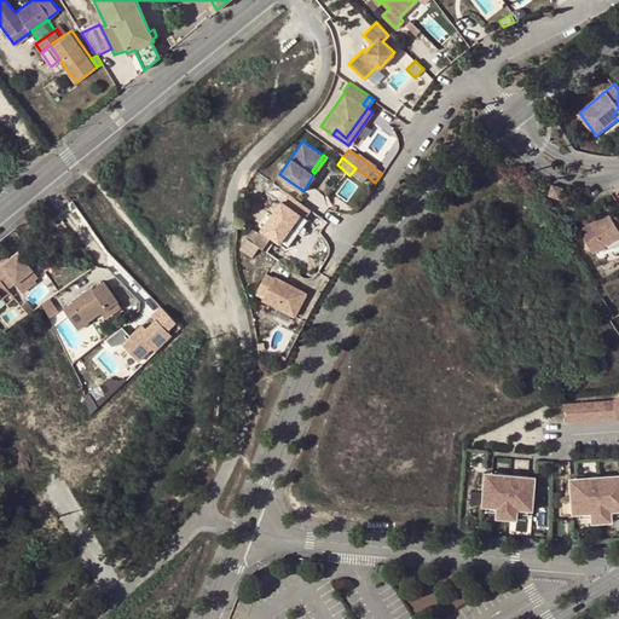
[(356,168),(350,175),(362,184),(368,177),(356,168)]
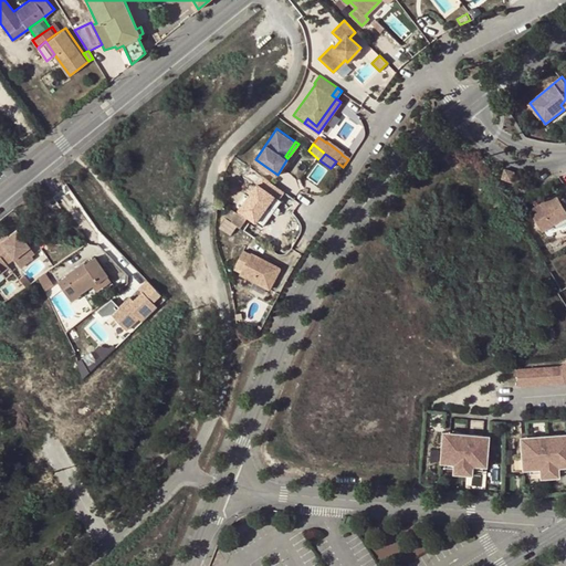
[(504,169),(501,180),(513,184),(515,173),(504,169)]
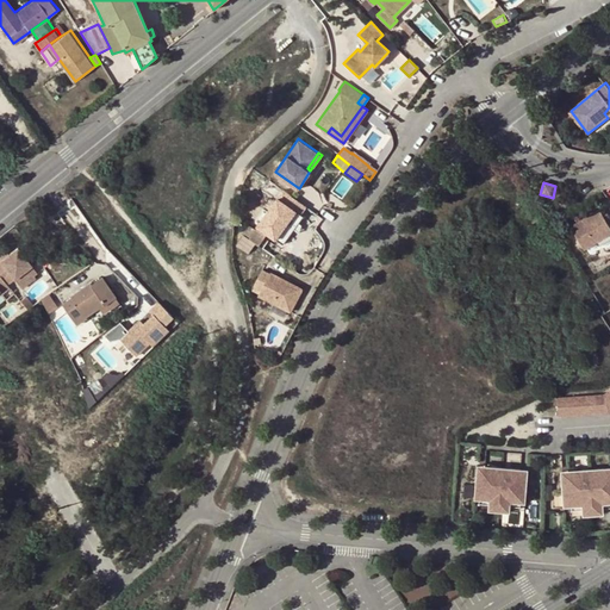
[(304,204),(290,194),(285,203),(277,197),(257,225),(275,238),(278,235),(296,211),(300,213),(306,205),(304,204)]
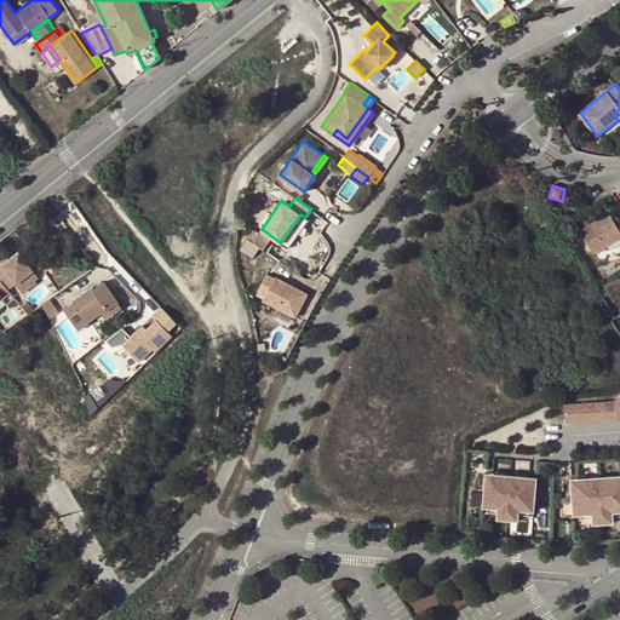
[(614,217),(610,211),(581,228),(595,251),(619,236),(619,227),(619,225),(614,217)]
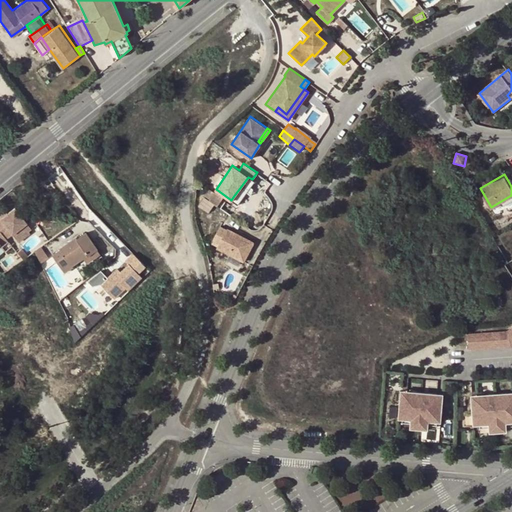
[(250,181),(252,179),(248,177),(233,197),(239,202),(253,183),(250,181)]
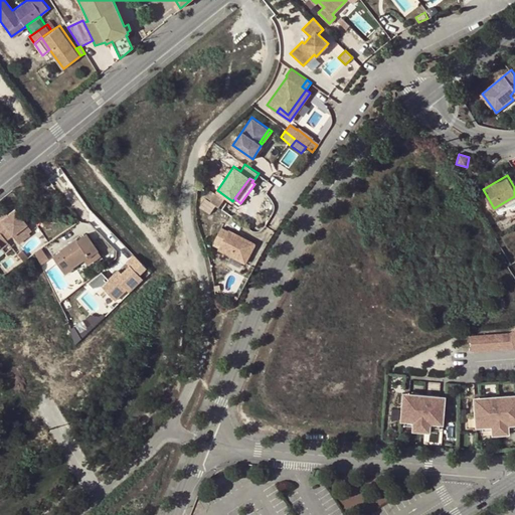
[(206,186),(201,194),(204,197),(214,204),(218,206),(223,198),(206,186)]
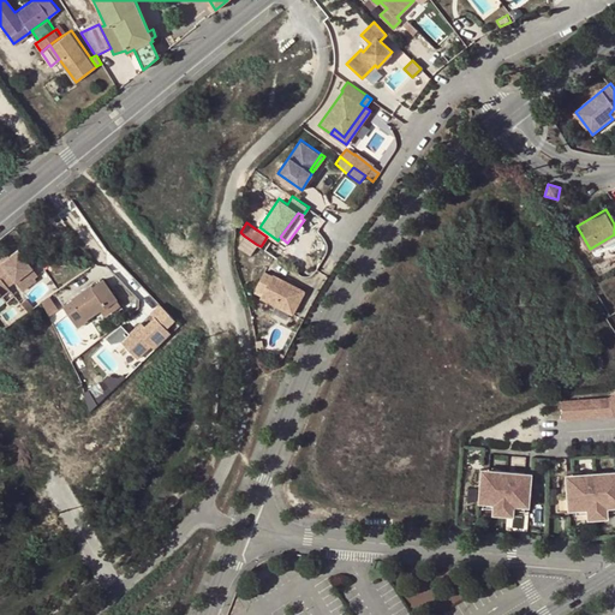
[(256,244),(244,236),(237,245),(249,254),(256,244)]
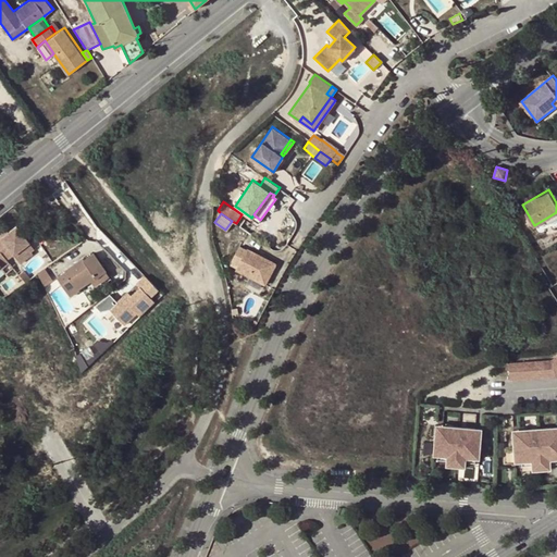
[(0,254),(5,260),(13,255),(20,263),(33,254),(31,251),(34,249),(15,226),(7,232),(0,237),(0,254)]
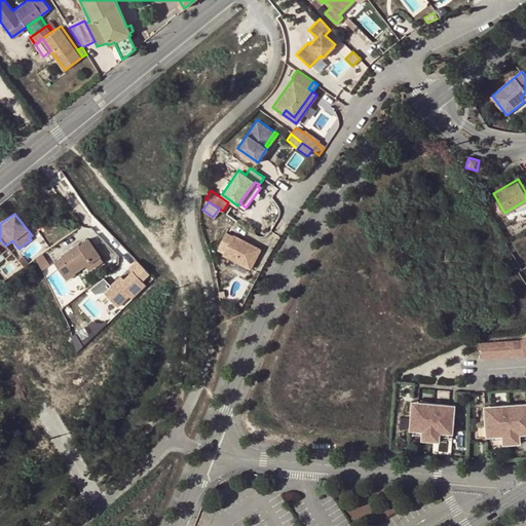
[(225,231),(218,246),(225,249),(223,254),(250,267),(260,248),(232,234),(232,235),(225,231)]
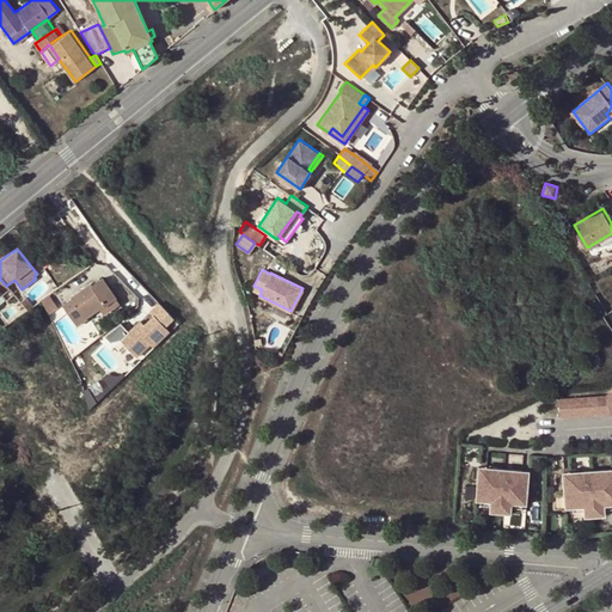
[(103,306),(115,298),(101,277),(90,285),(89,282),(69,295),(69,298),(62,304),(77,324),(86,317),(85,316),(97,307),(103,304),(103,306)]
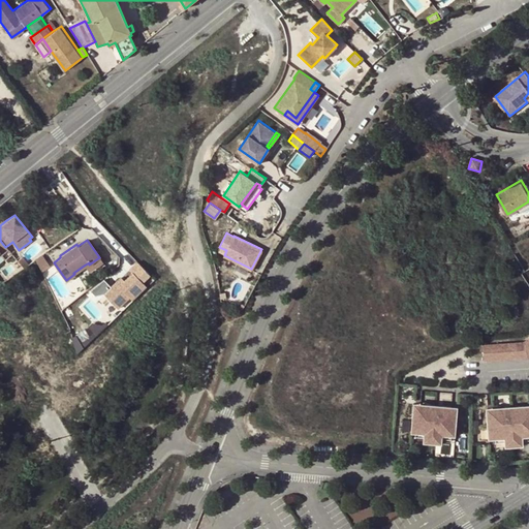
[(0,273),(16,260),(0,241),(0,273)]
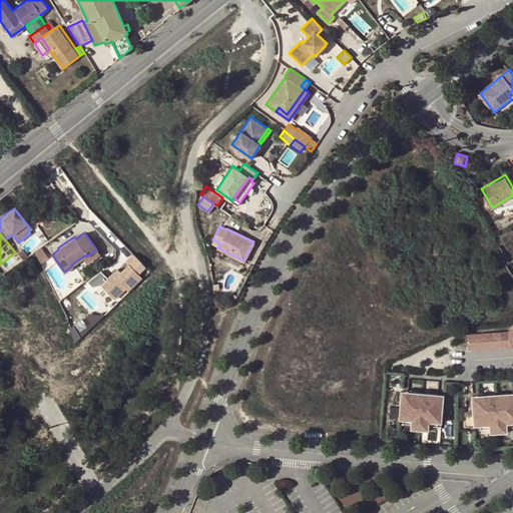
[(22,248),(15,252),(21,261),(27,257),(22,248)]
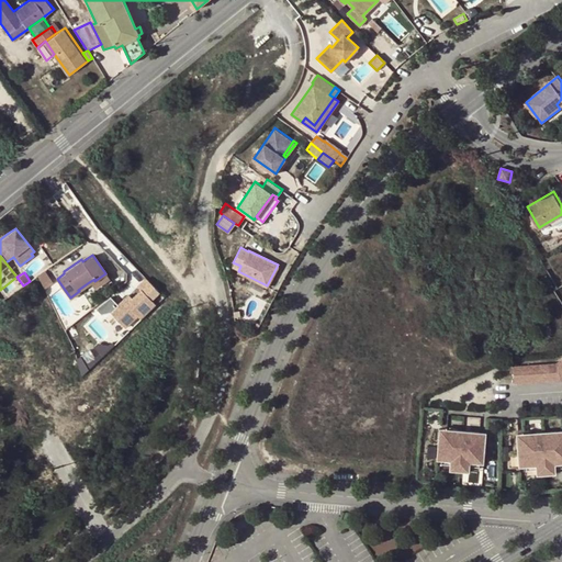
[(108,278),(105,273),(94,281),(94,279),(89,282),(93,287),(108,278)]
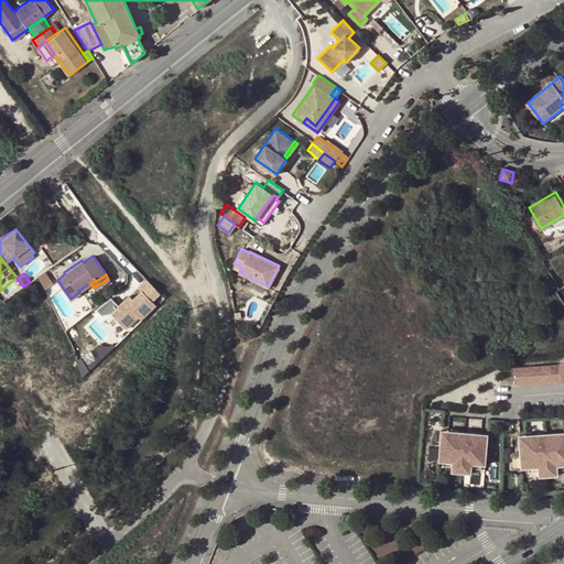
[(160,293),(147,280),(137,289),(140,292),(134,299),(130,294),(109,314),(125,329),(137,317),(140,322),(155,307),(151,302),(160,293)]
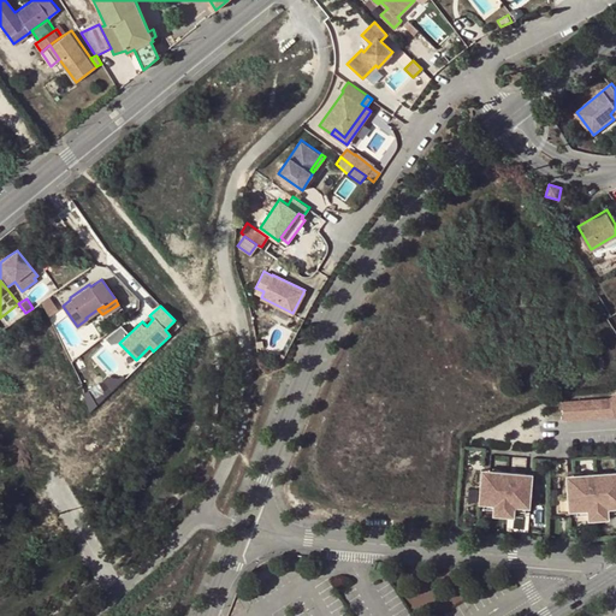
[(99,395),(108,388),(104,378),(93,384),(99,395)]
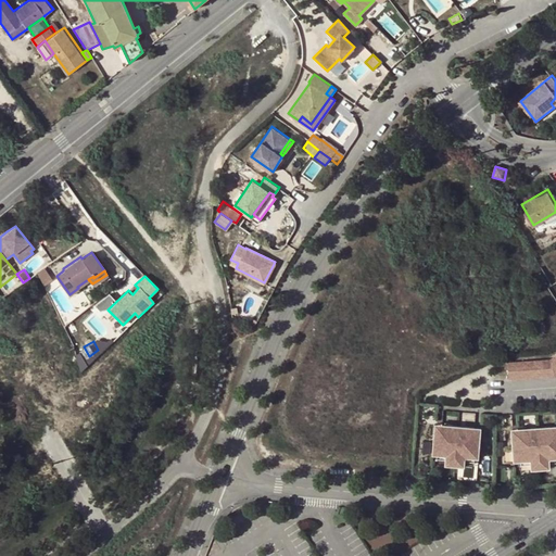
[(555,374),(555,354),(550,358),(507,362),(508,378),(554,375),(555,374)]
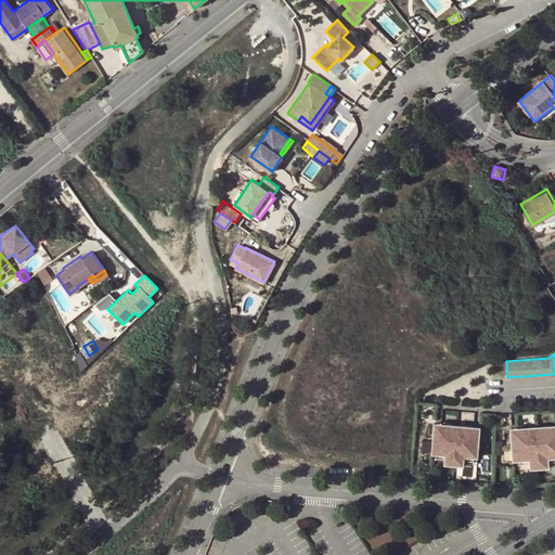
[(473,426),(441,424),(439,441),(433,440),(431,453),(435,453),(474,456),(477,456),(478,444),(472,444),(473,426)]
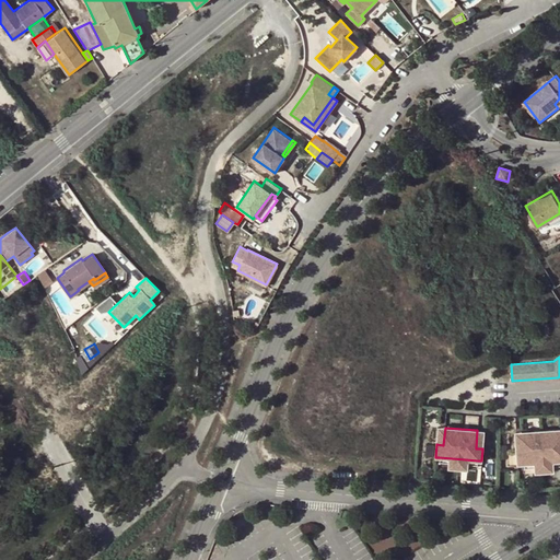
[(559,429),(521,432),(522,452),(516,452),(516,465),(523,464),(559,461),(559,429)]
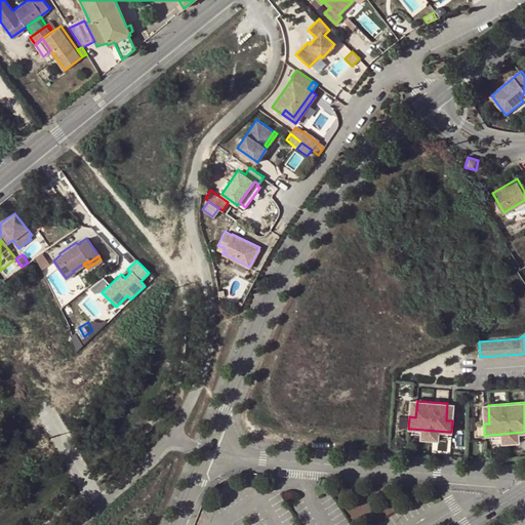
[(448,432),(411,429),(411,433),(420,434),(419,438),(438,440),(438,436),(447,437),(448,432)]
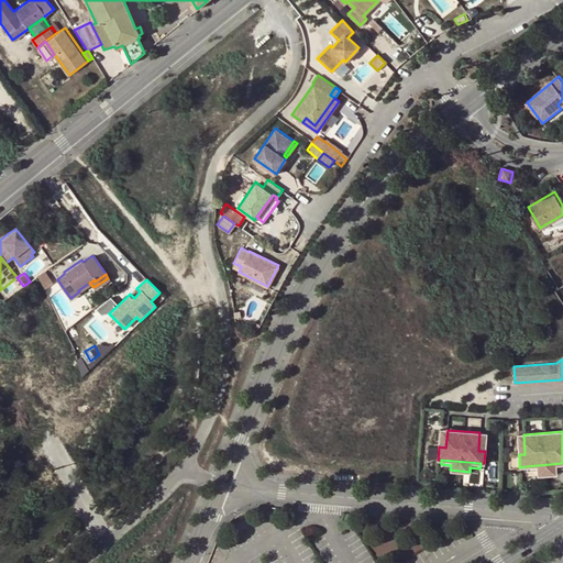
[(562,463),(526,466),(526,471),(537,471),(538,475),(555,474),(555,471),(562,470),(562,463)]
